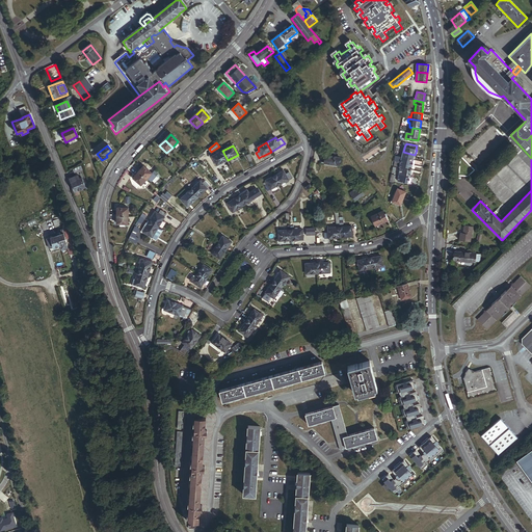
[(228,160),(222,151),(212,157),(217,166),(228,160)]
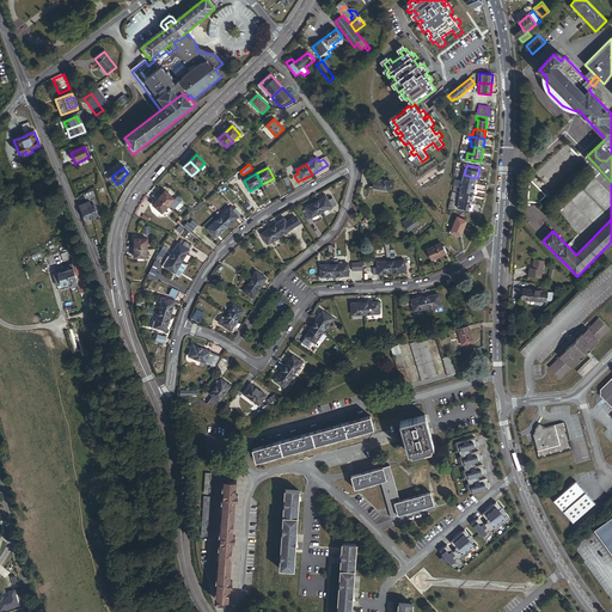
[(476,184),(477,178),(464,175),(461,181),(476,184)]
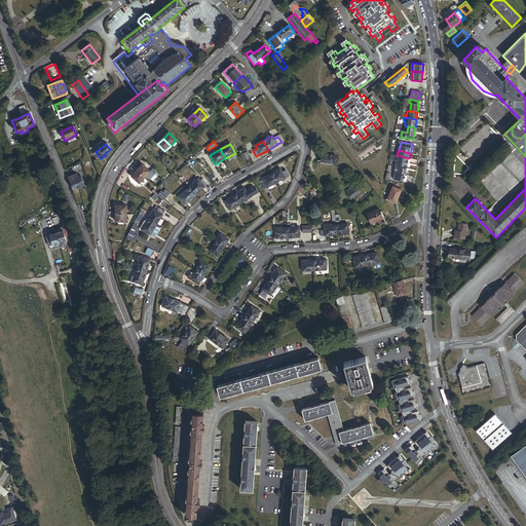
[(335,164),(336,156),(323,154),(322,161),(335,164)]
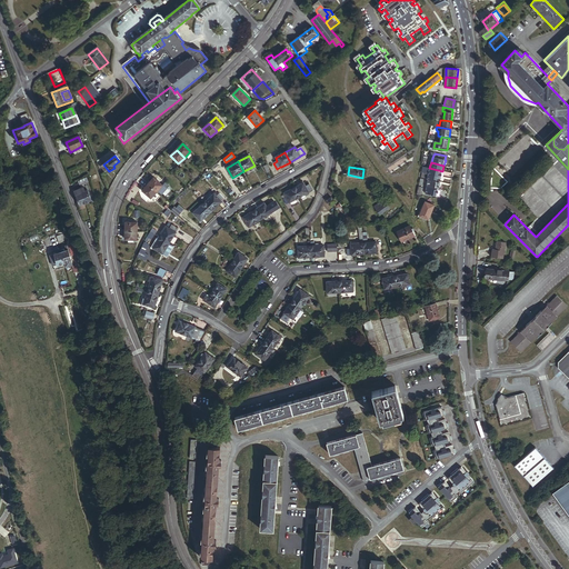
[(441,176),(442,171),(429,168),(427,168),(425,167),(423,167),(422,171),(423,171),(426,172),(429,172),(441,176)]
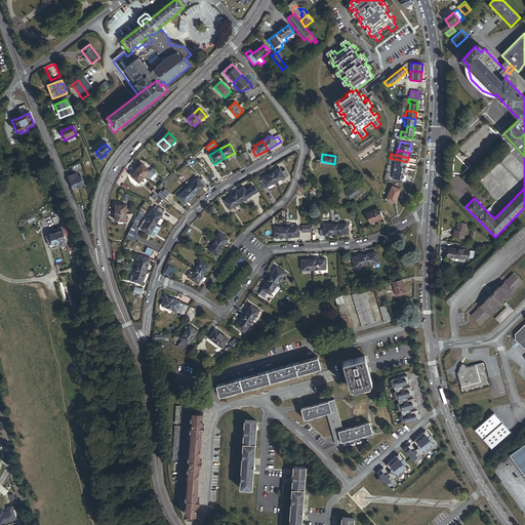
[(145,177),(151,171),(143,164),(137,170),(145,177)]
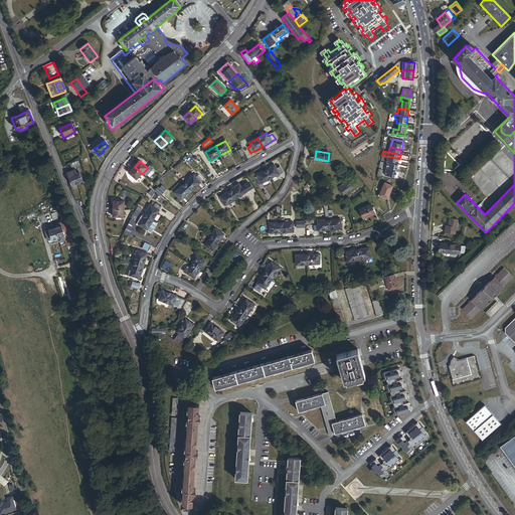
[(396,171),(398,164),(388,162),(386,168),(396,171)]
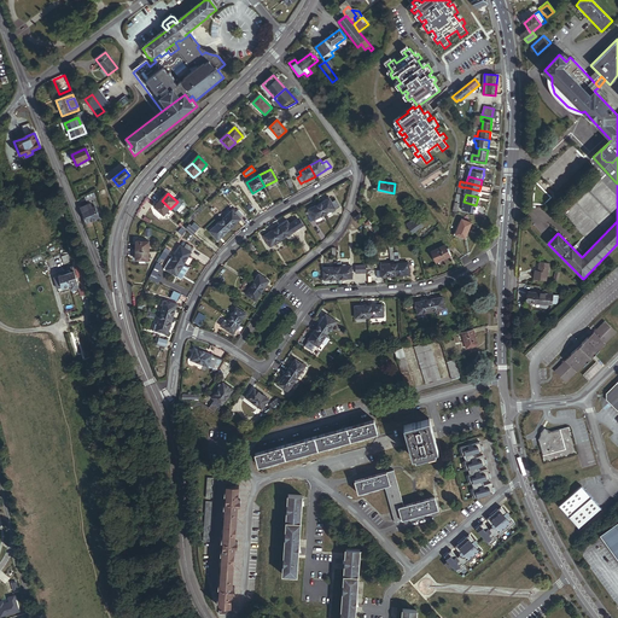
[(332,203),(330,199),(319,205),(325,215),(336,210),(332,203)]
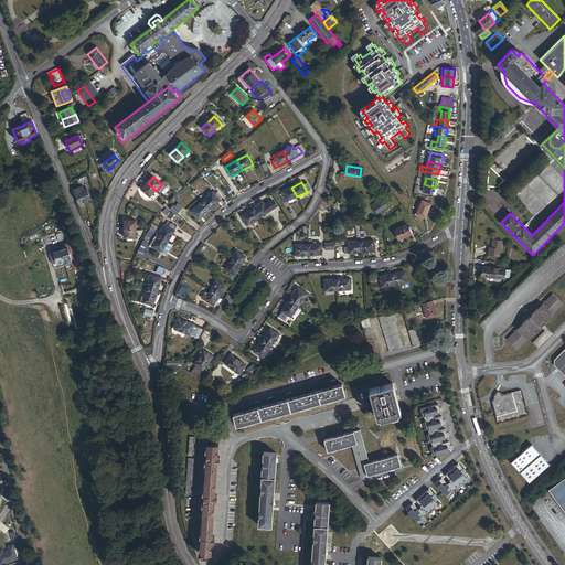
[(150,198),(156,191),(148,183),(141,190),(150,198)]
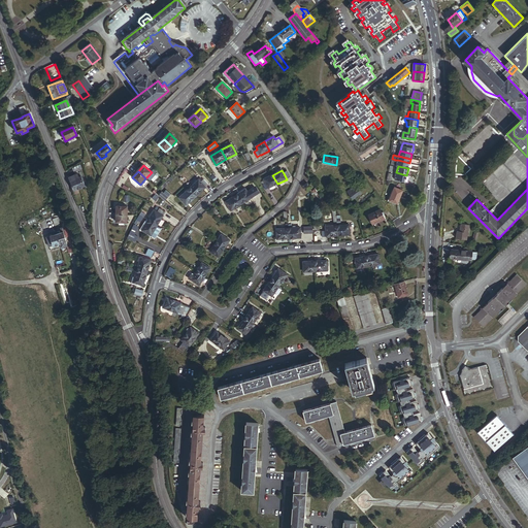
[(406,176),(406,175),(396,172),(395,178),(405,182),(406,176)]
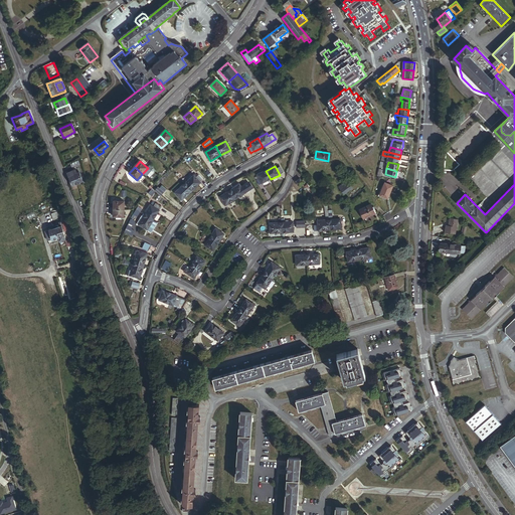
[(45,185),(40,171),(34,173),(39,187),(45,185)]
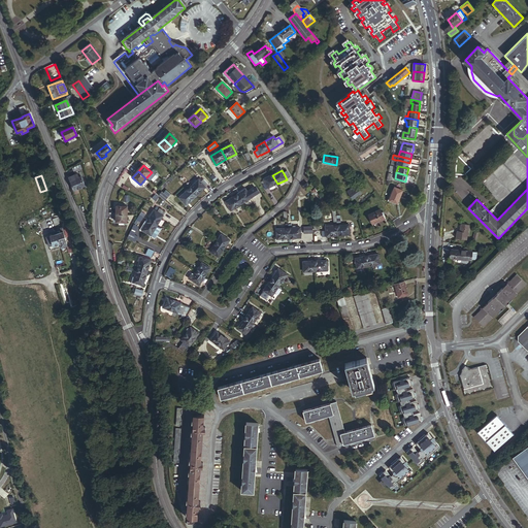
[(84,187),(80,178),(78,179),(76,175),(73,176),(77,187),(78,189),(84,187)]
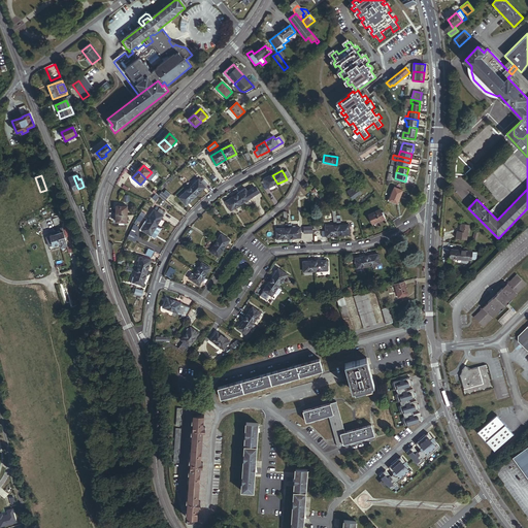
[(277,184),(272,175),(264,179),(266,183),(269,189),(277,184)]
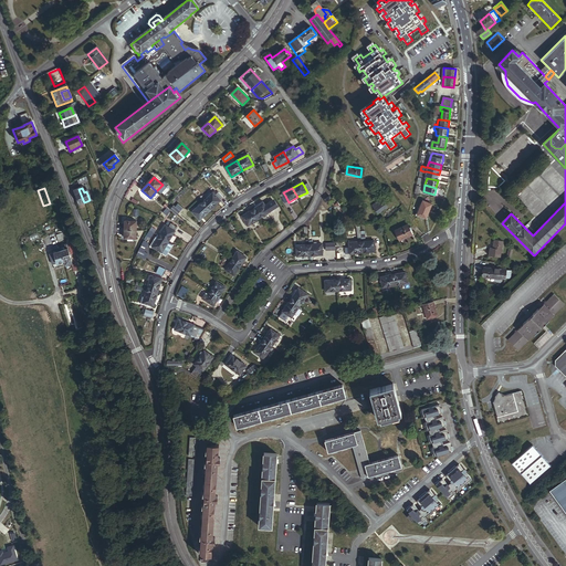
[(83,200),(79,189),(75,191),(77,195),(75,196),(79,205),(84,202),(83,200)]
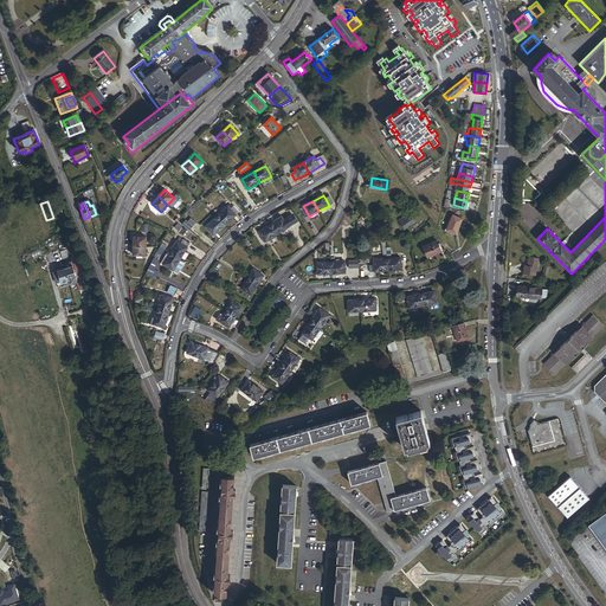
[(225,226),(237,214),(236,214),(230,208),(227,206),(217,217),(225,226)]
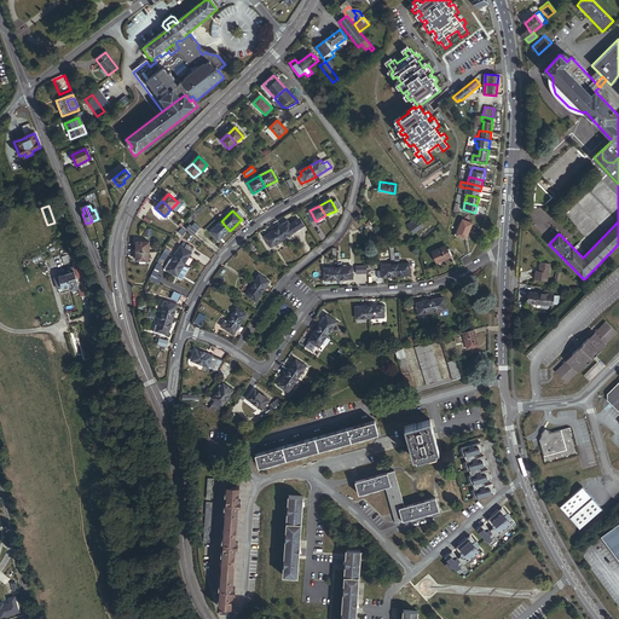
[(415,235),(423,227),(417,219),(408,226),(415,235)]
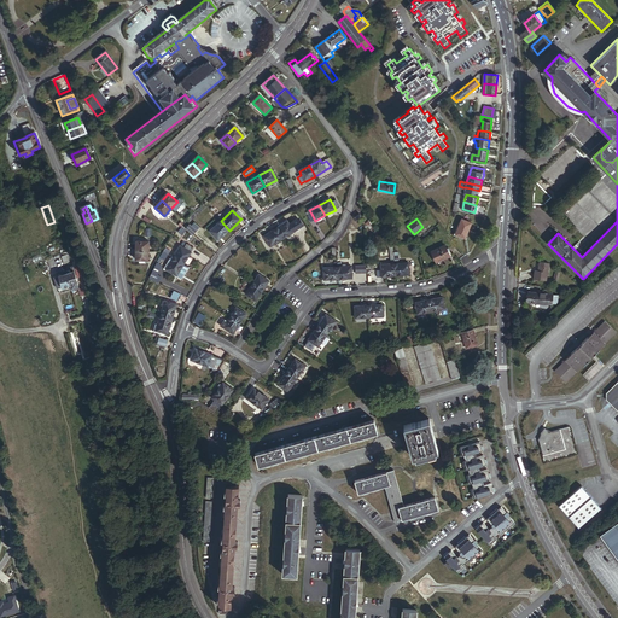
[(465,239),(471,222),(462,219),(455,234),(465,239)]
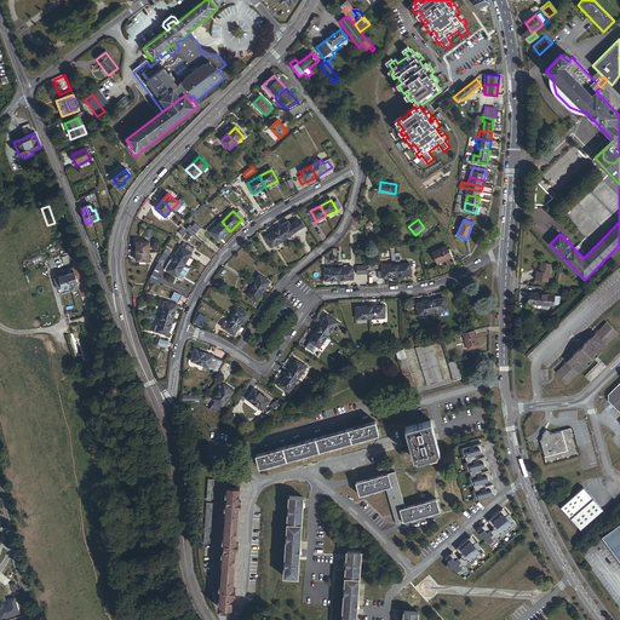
[(283,240),(303,228),(299,220),(291,225),(288,223),(277,230),(283,240)]
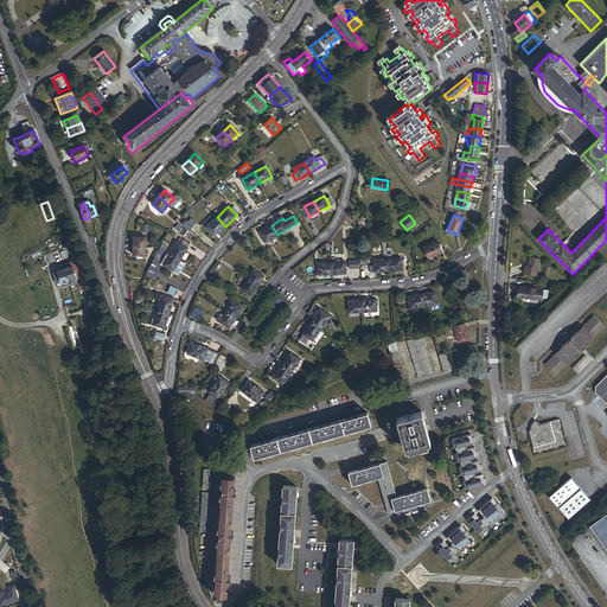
[(215,236),(225,227),(217,217),(206,228),(215,236)]
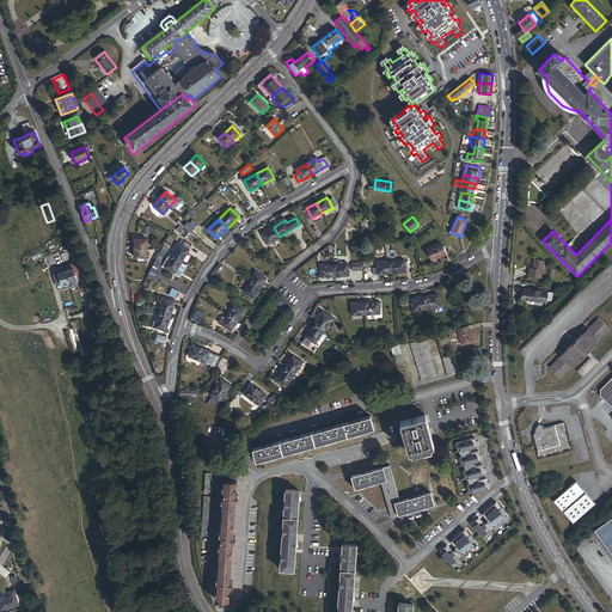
[(195,230),(187,222),(184,227),(191,233),(195,230)]
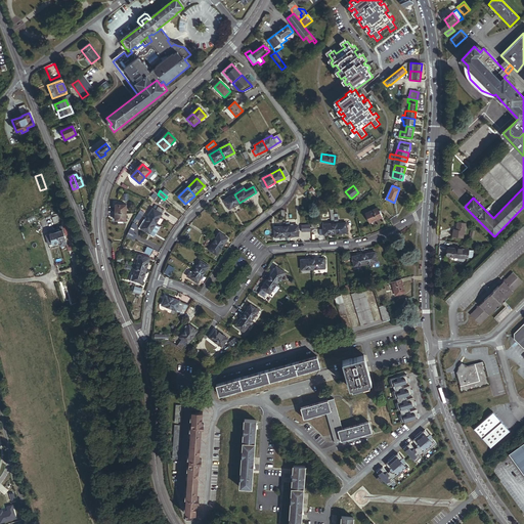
[(239,203),(234,194),(224,201),(229,210),(239,203)]
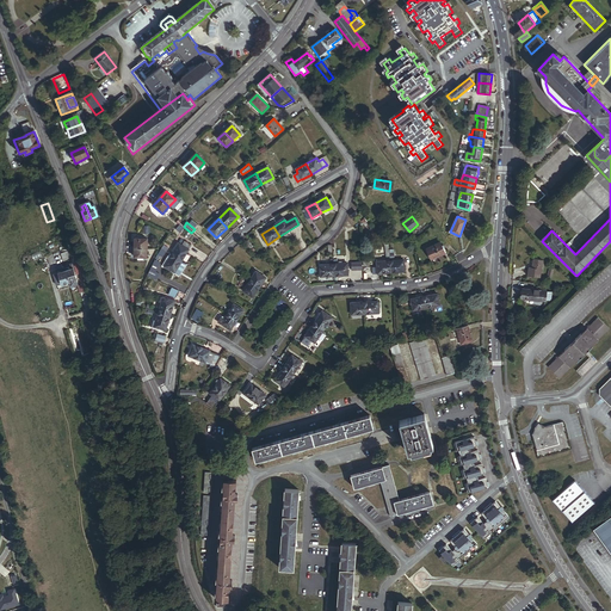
[(148,248),(148,240),(135,239),(135,248),(148,248)]
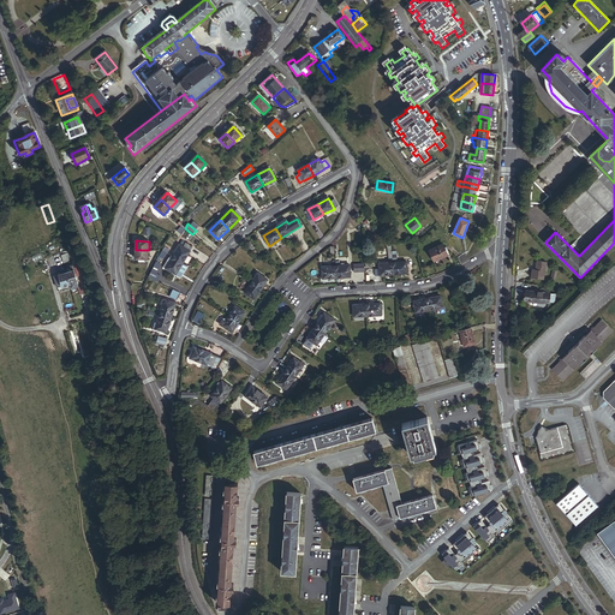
[(183,263),(193,248),(186,243),(184,248),(180,245),(173,257),(183,263)]
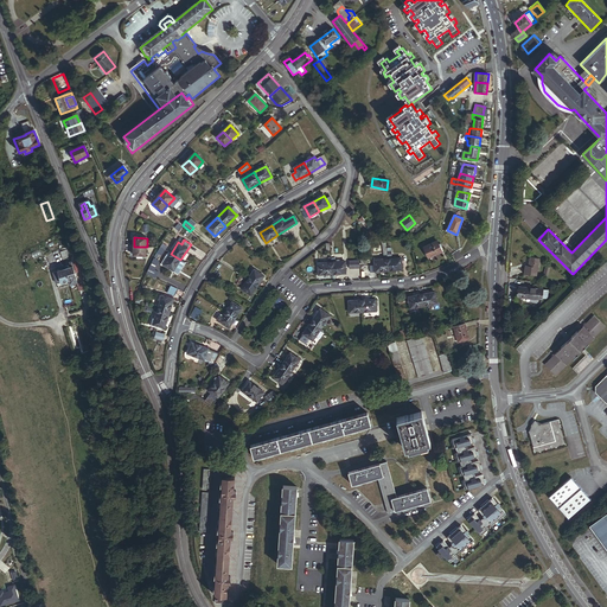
[(445,251),(440,243),(425,249),(429,259),(445,251)]
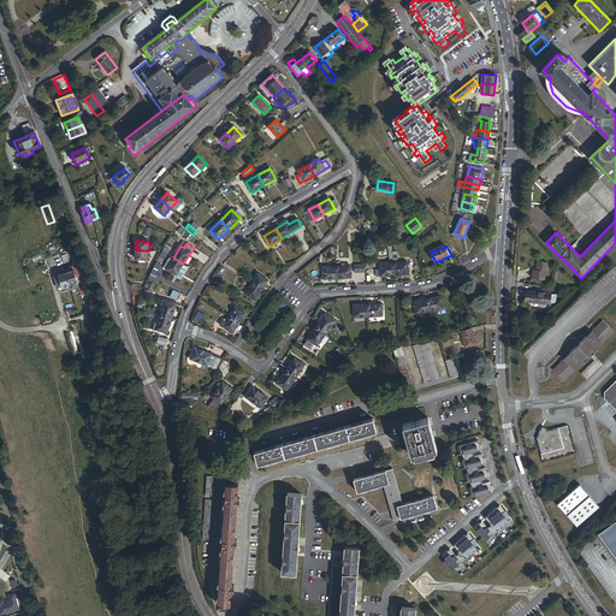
[(148,260),(149,250),(136,250),(136,260),(148,260)]
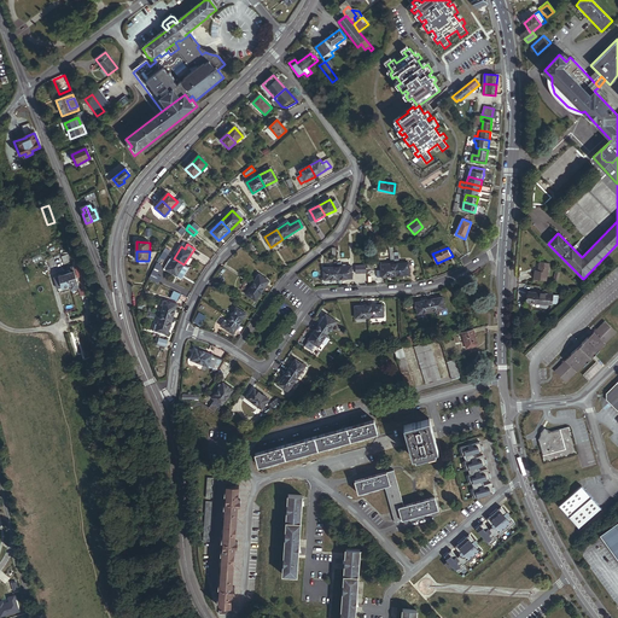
[(73,261),(70,252),(63,255),(64,263),(73,261)]
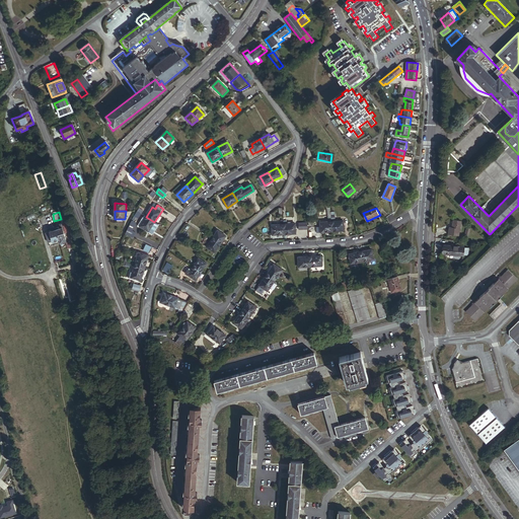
[(138,226),(148,232),(154,222),(146,217),(143,221),(142,220),(138,226)]
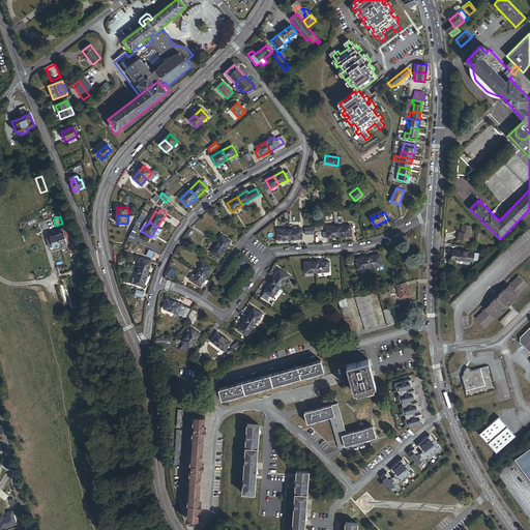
[(351,236),(350,225),(339,226),(340,237),(351,236)]
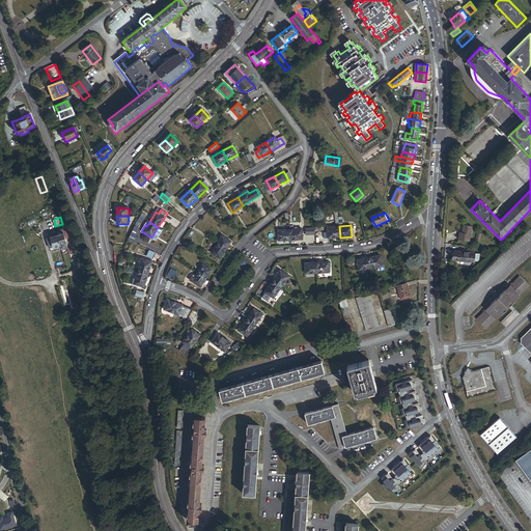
[(470,242),(472,227),(465,225),(464,232),(460,232),(458,240),(470,242)]
